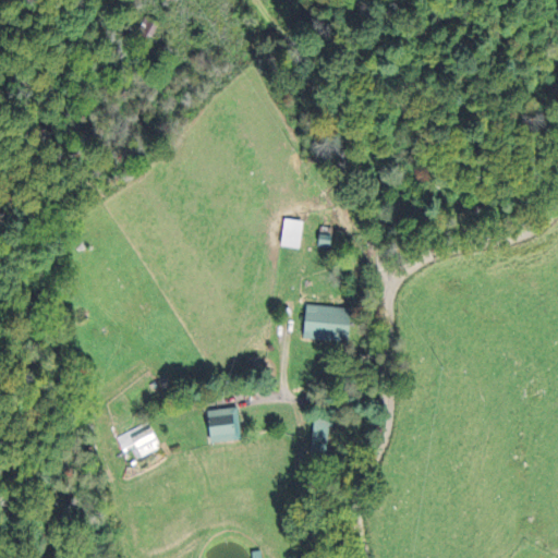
[(279,246),(298,249),(302,221),(283,219),(279,246)]
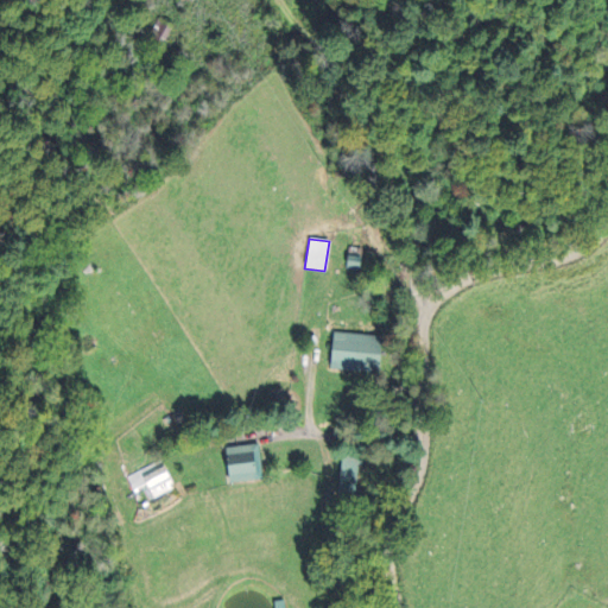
[(330,371),(378,373),(379,336),(331,334),(330,371)]
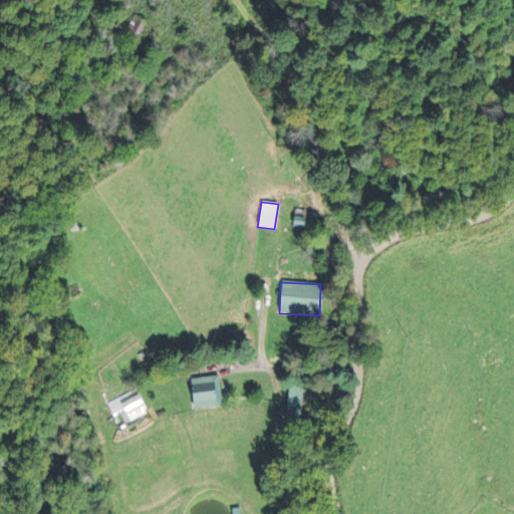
[(221,407),(219,376),(190,377),(191,408),(221,407)]
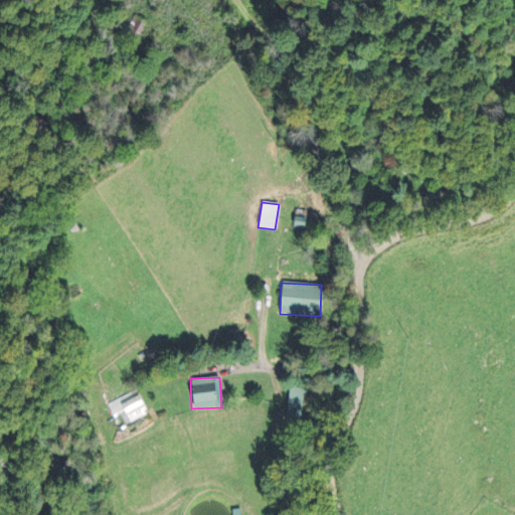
[(301,420),(305,387),(290,385),(286,418),(301,420)]
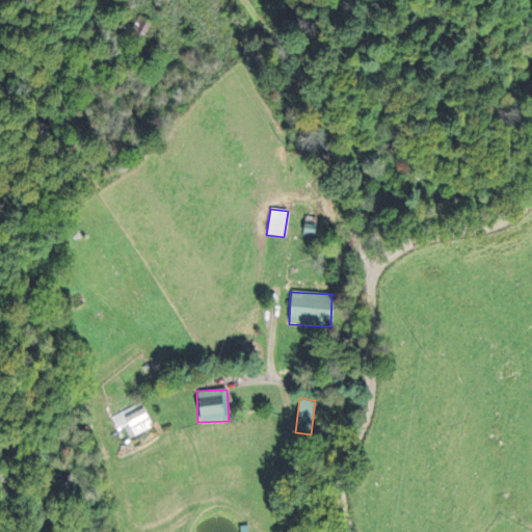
[(152,429),(141,404),(111,417),(117,431),(129,426),(133,436),(152,429)]
